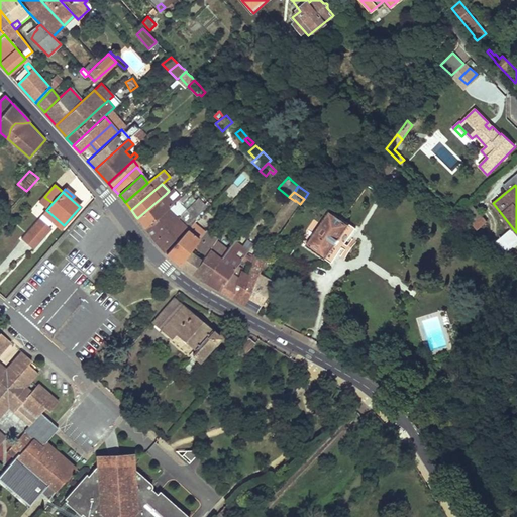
[(185,193),(175,203),(173,205),(163,214),(144,227),(145,229),(154,240),(173,222),(167,215),(170,212),(187,196),(185,193)]
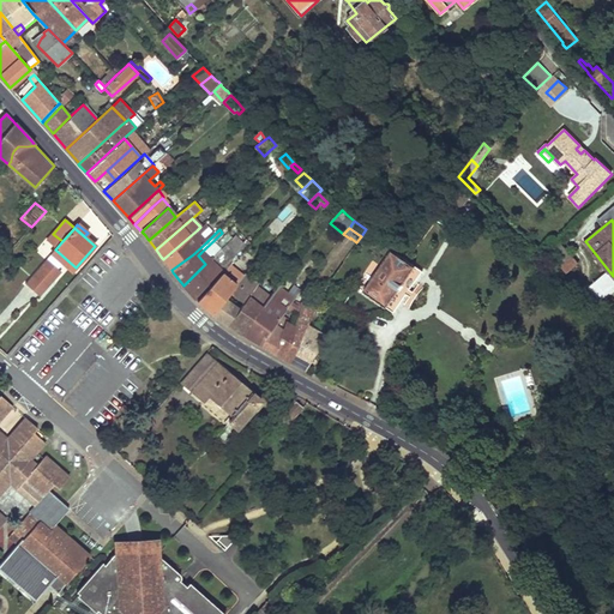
[(208,241),(197,230),(163,259),(172,270),(193,254),(205,244),(208,241)]
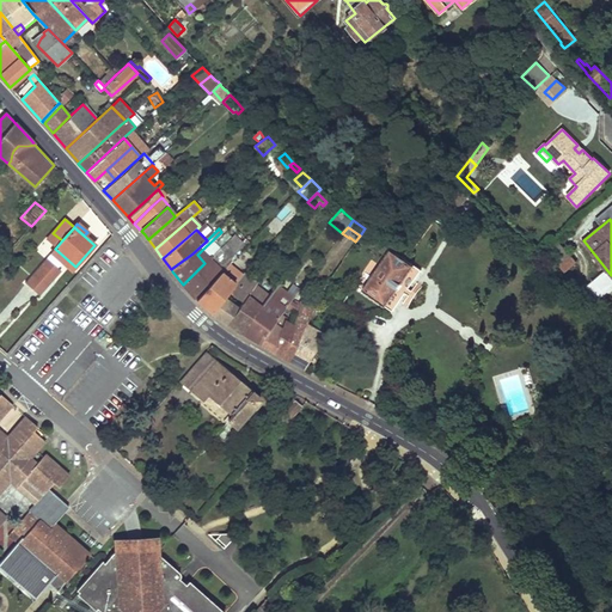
[(245,246),(233,236),(221,246),(220,248),(232,259),(245,246)]
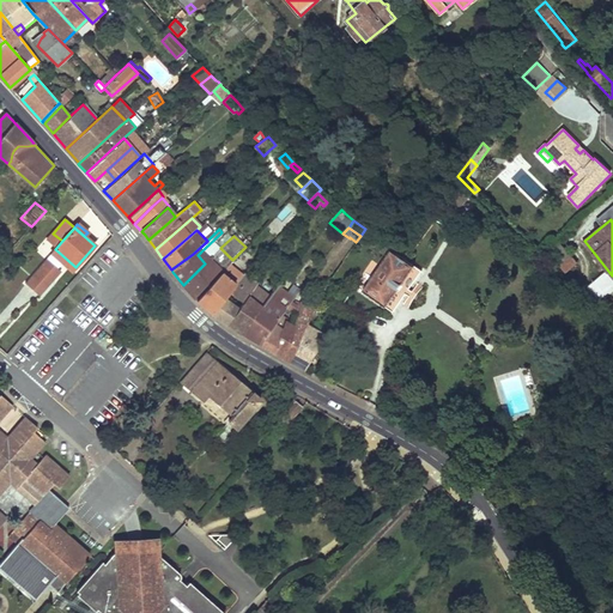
[(565,273),(571,268),(576,263),(559,243),(548,253),(565,273)]
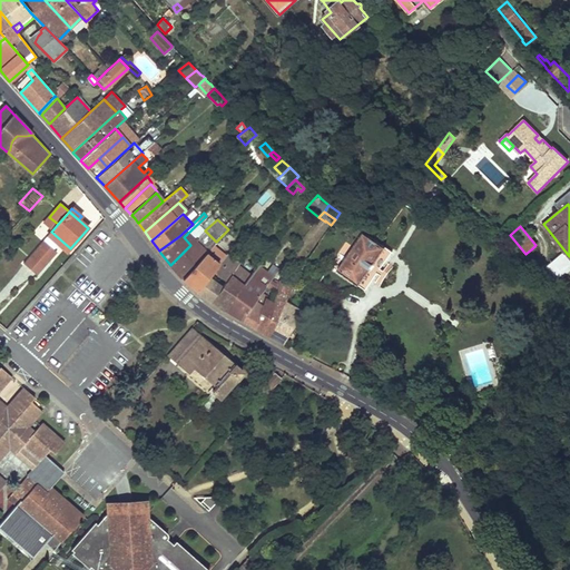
[(205,231),(200,235),(212,246),(216,242),(205,231)]
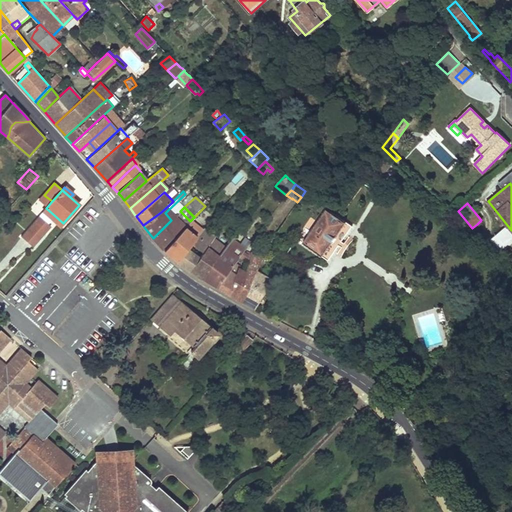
[(43,211),(60,226),(63,223),(46,208),(43,211)]
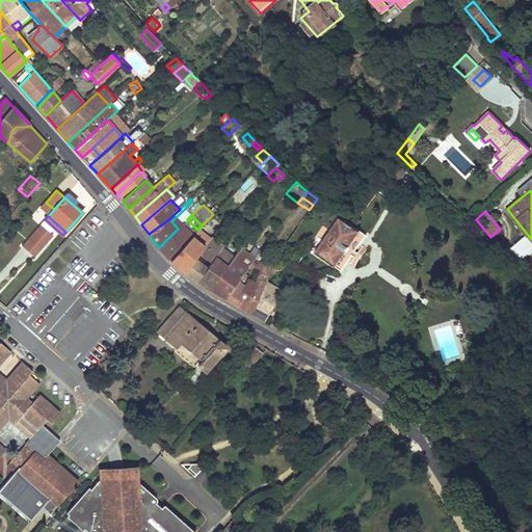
[(340,216),(335,223),(323,241),(315,251),(343,271),(367,236),(360,231),(365,224),(356,217),(348,219),(347,221),(340,216)]
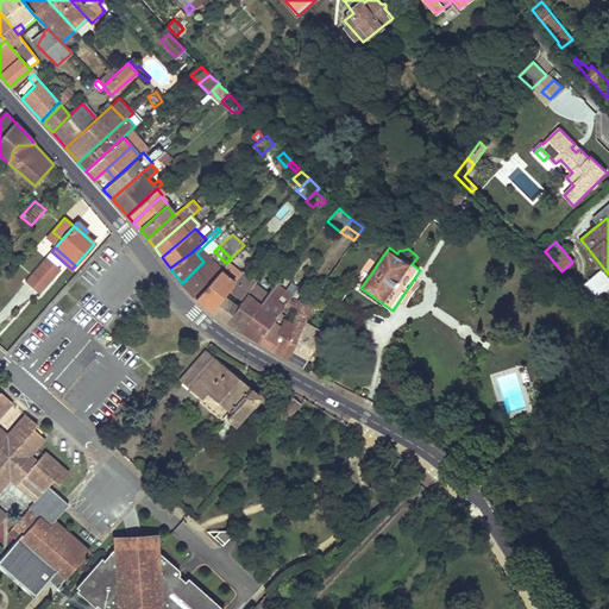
[(214,251),(203,262),(182,283),(195,297),(221,268),(224,267),(226,263),(214,251)]
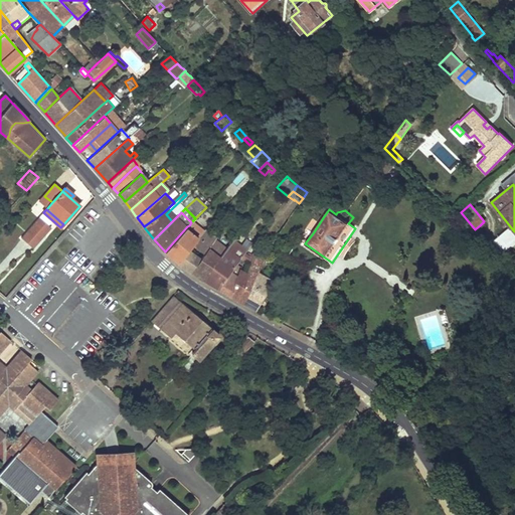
[(203,228),(212,218),(204,212),(196,222),(203,228)]
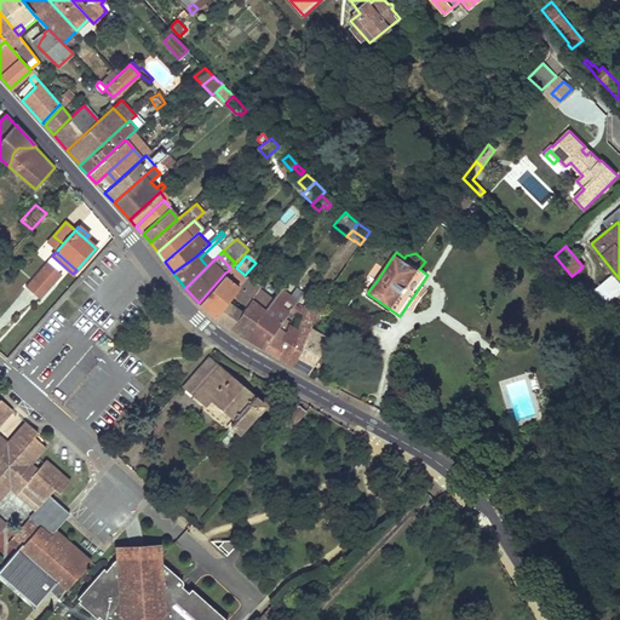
[(26,286),(34,293),(40,298),(61,274),(51,265),(47,262),(26,286)]
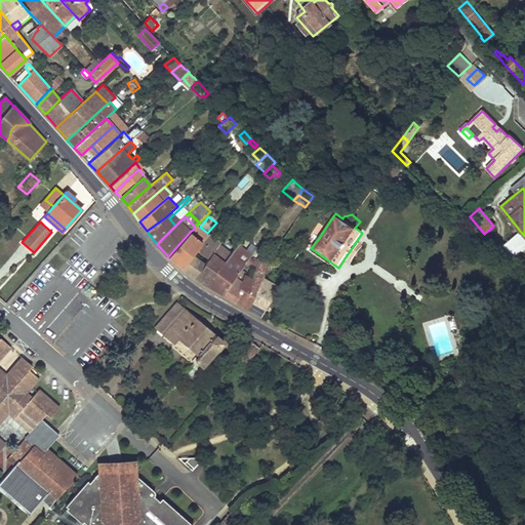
[(204,240),(193,230),(191,231),(168,256),(174,263),(182,269),(192,255),(204,240)]
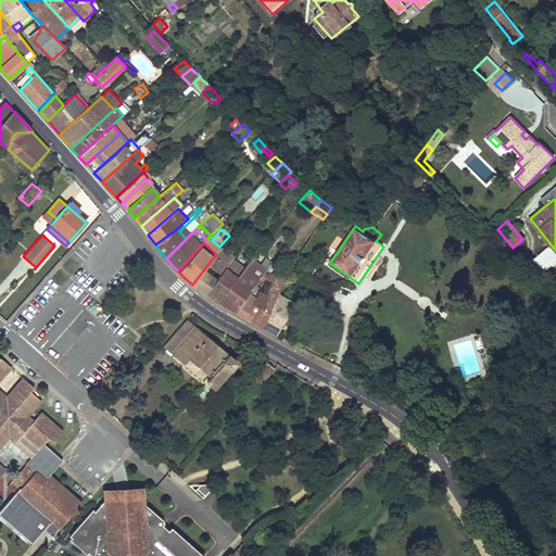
[(216,254),(203,270),(216,281),(206,293),(218,302),(244,269),(219,250),(216,254)]
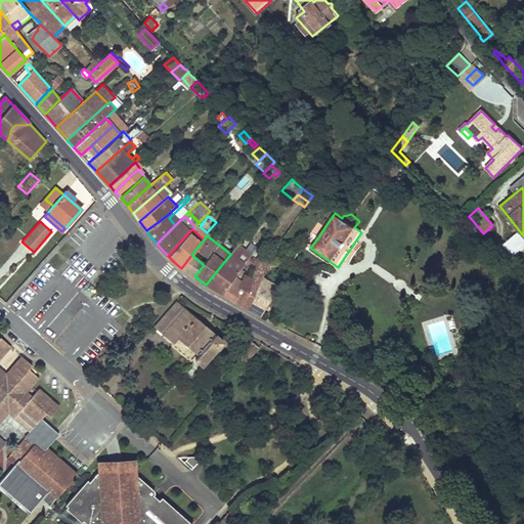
[(251,255),(236,245),(230,254),(206,285),(212,288),(222,294),(234,277),(238,271),(250,256),(251,255)]
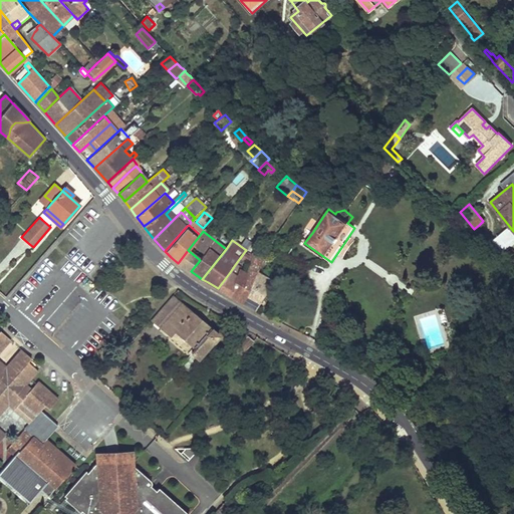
[(200,260),(188,250),(178,263),(191,271),(200,260)]
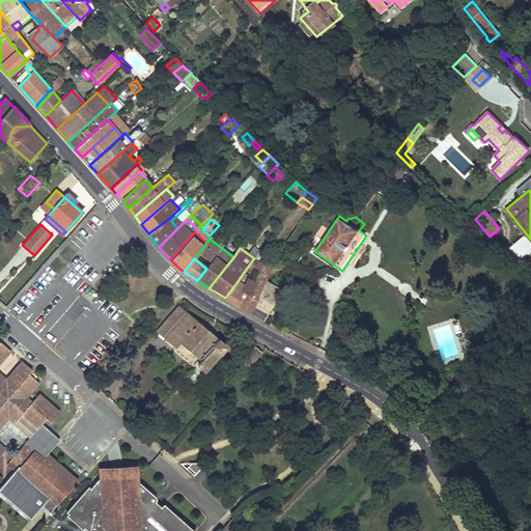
[(258,271),(256,283),(255,284),(244,309),(251,312),(264,282),(266,281),(271,270),(267,267),(258,261),(258,271)]
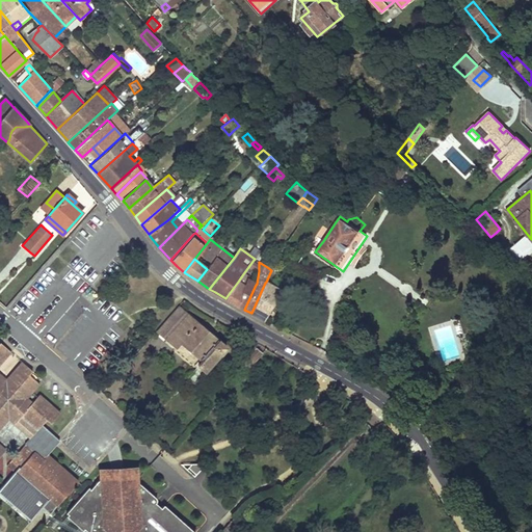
[(244,286),(246,278),(242,275),(238,282),(244,286)]
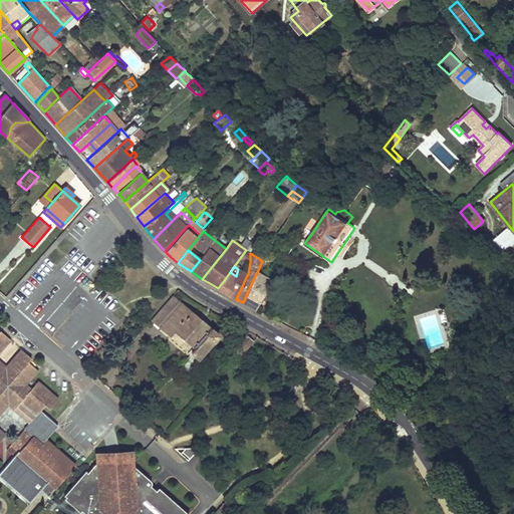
[(236,276),(230,272),(218,288),(230,295),(236,299),(247,275),(248,274),(238,269),(236,276)]
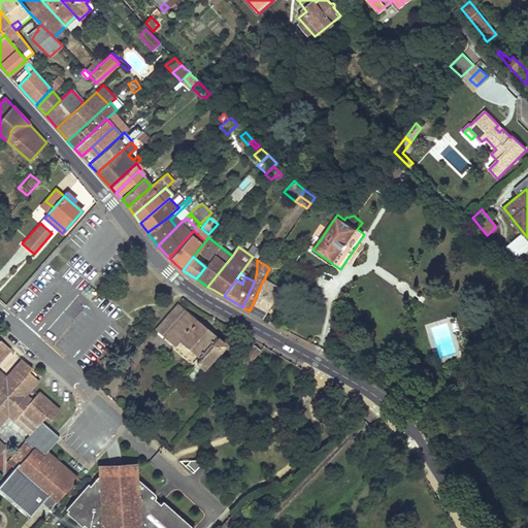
[(274,286),(264,279),(263,281),(250,310),(261,317),(274,295),(270,292),(274,286)]
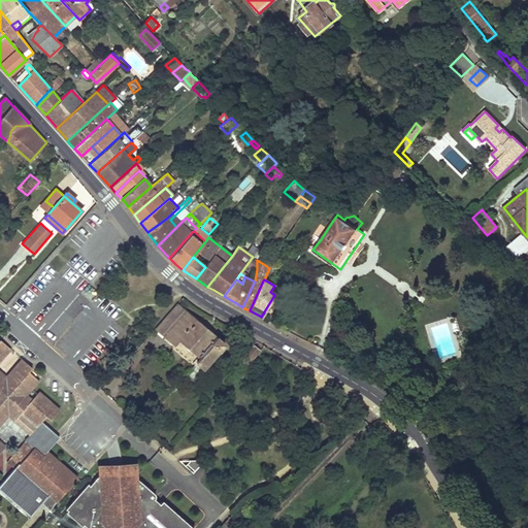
[(186,374),(190,377),(193,381),(203,369),(203,370),(224,347),(176,304),(157,328),(175,344),(179,340),(200,358),(186,374)]
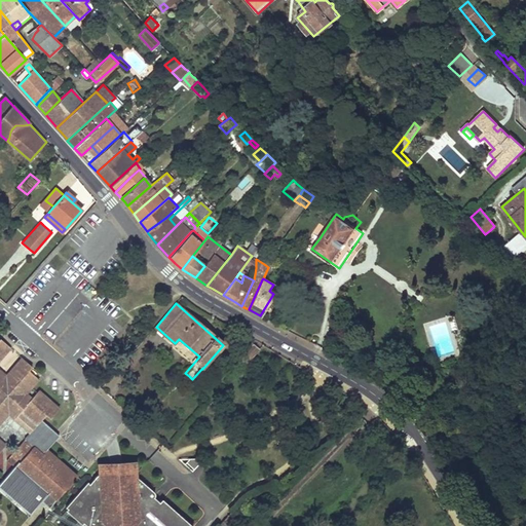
[(49,506),(55,499),(75,476),(45,450),(53,441),(49,437),(44,433),(49,427),(41,420),(46,415),(49,418),(57,410),(37,392),(33,398),(30,401),(23,393),(30,385),(32,387),(38,379),(28,371),(31,368),(23,361),(6,380),(0,375),(0,354),(7,346),(0,340),(0,450),(2,448),(0,445),(0,418),(5,412),(8,415),(10,412),(15,417),(13,419),(30,433),(27,437),(10,456),(19,463),(0,484),(0,487),(30,513),(31,512),(41,499),(49,506)]
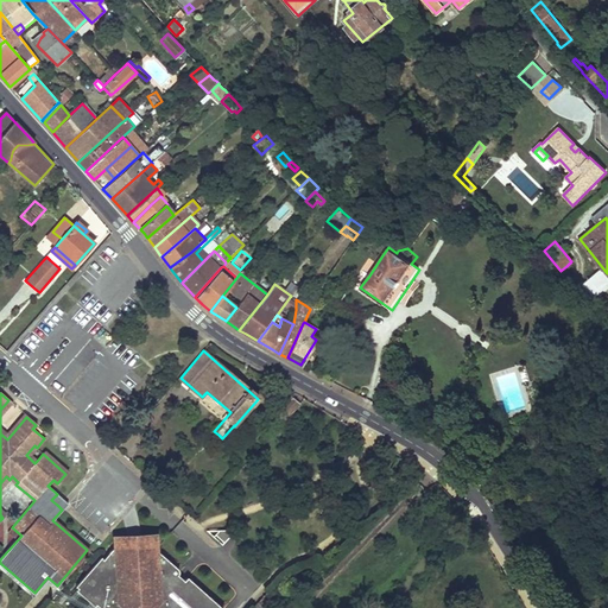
[(273,418),(278,422),(282,424),(299,405),(291,398),(273,418)]
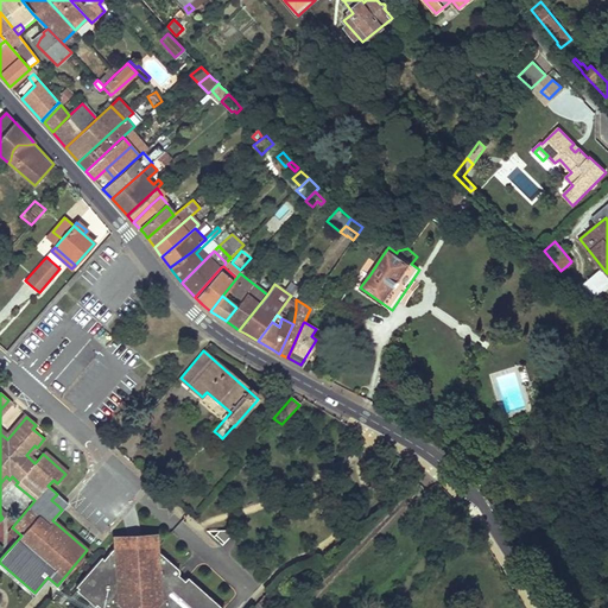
[(0,434),(7,439),(26,417),(24,415),(7,434),(0,426),(0,416),(12,403),(8,400),(0,410),(0,434)]
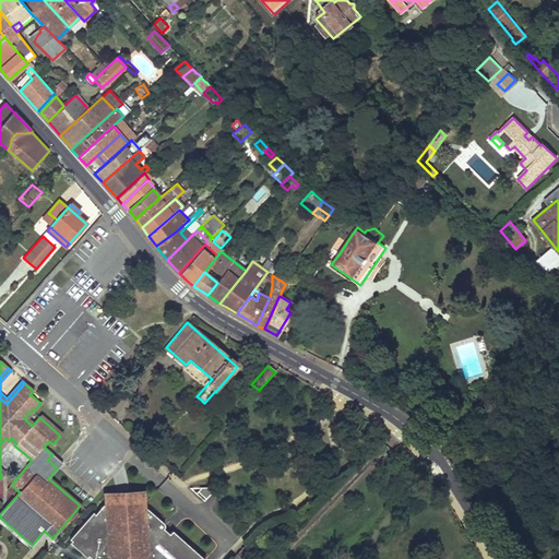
[(35,423),(28,417),(34,412),(32,409),(24,418),(32,426),(35,423)]
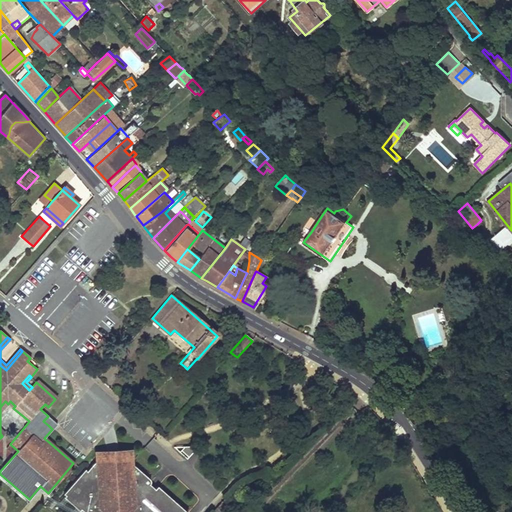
[(36,382),(55,399),(57,397),(38,380),(36,382)]
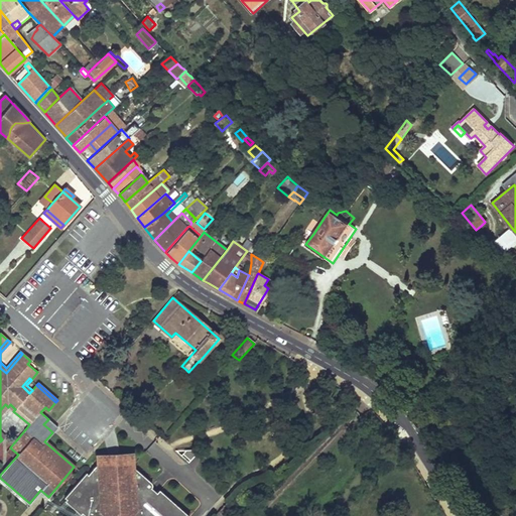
[(480,391),(478,388),(475,385),(458,402),(464,408),(480,391)]
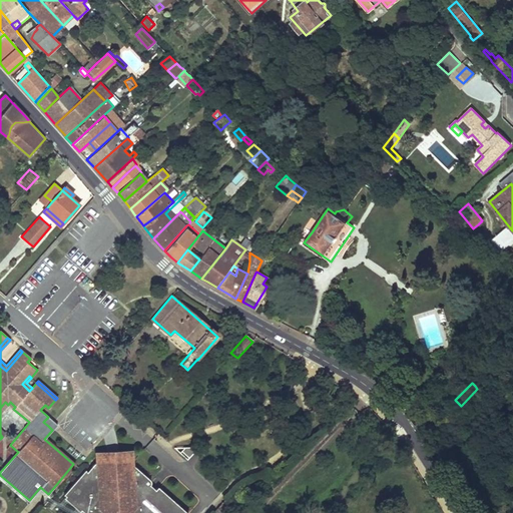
[(48,417),(43,422),(48,426),(52,430),(57,425),(48,417)]
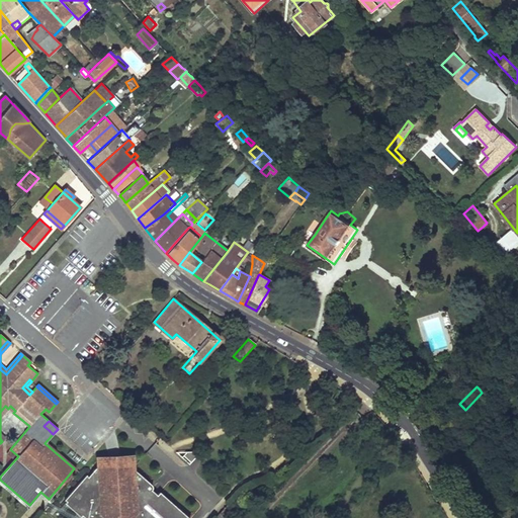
[(188,448),(184,453),(191,460),(196,455),(199,451),(195,448),(188,448)]
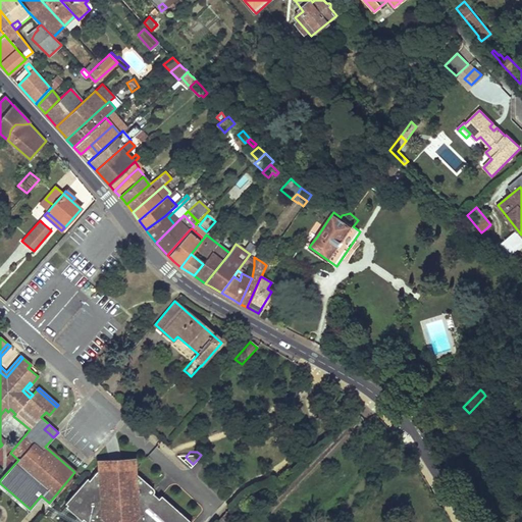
[(133,459),(99,462),(99,471),(99,474),(134,472),(133,459)]
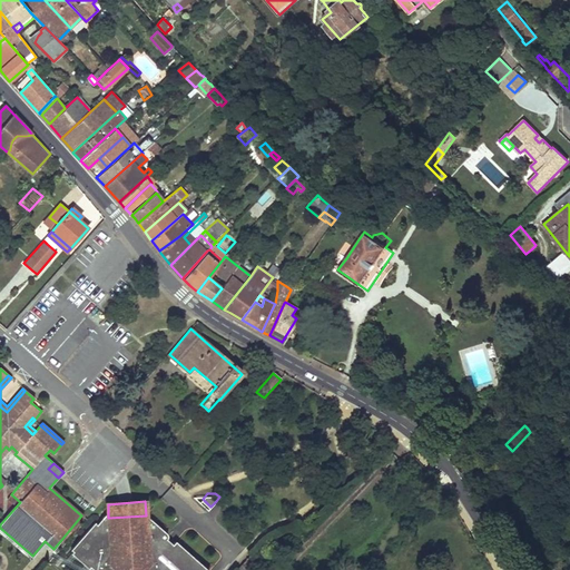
[(87,569),(208,569),(178,543),(174,548),(165,541),(165,540),(166,539),(166,538),(166,537),(166,536),(166,534),(165,533),(146,519),(146,516),(108,518),(108,514),(70,554),(87,569)]
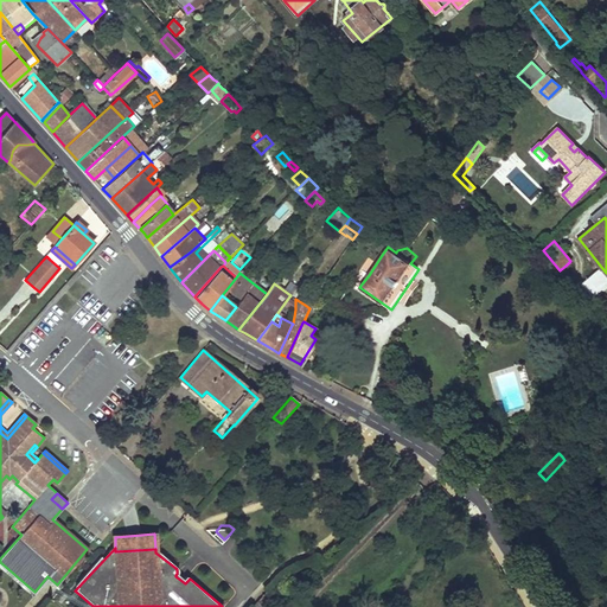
[(0,564),(33,594),(34,592),(0,562),(0,564)]
